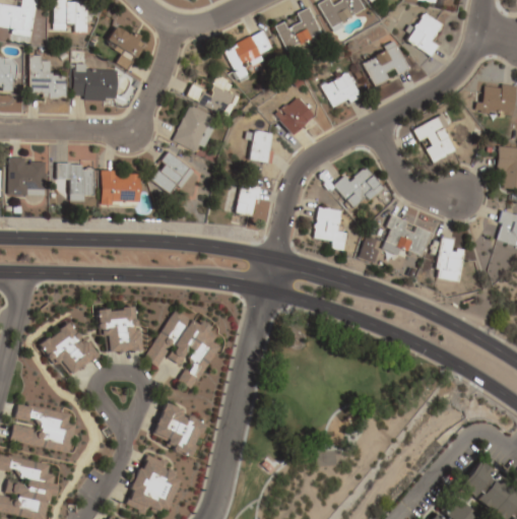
[(18,0),(18,4),(0,1),(0,30),(33,35),(37,0),(18,0)]
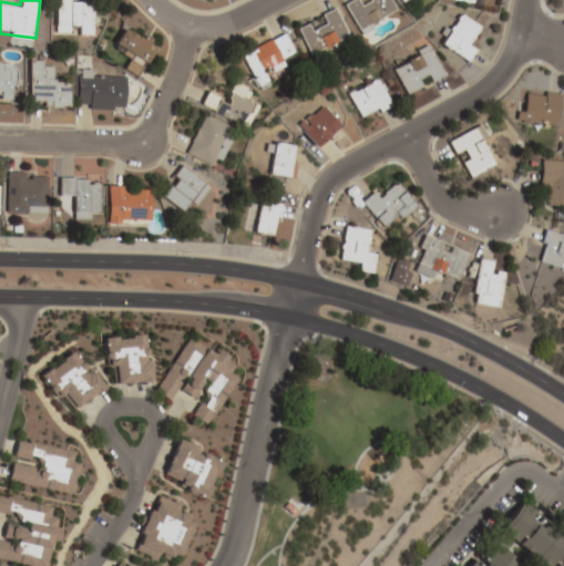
[(59,33),(94,33),(94,0),(59,0),(59,33)]
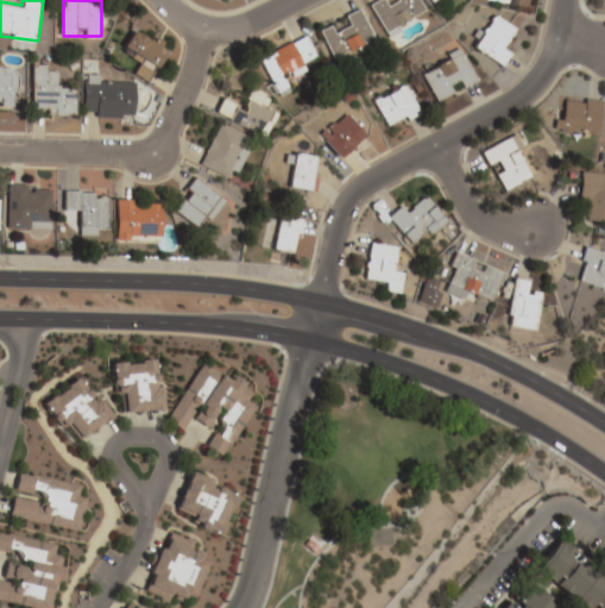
[(377,0),(371,4),(386,35),(427,14),(420,0),(377,0)]
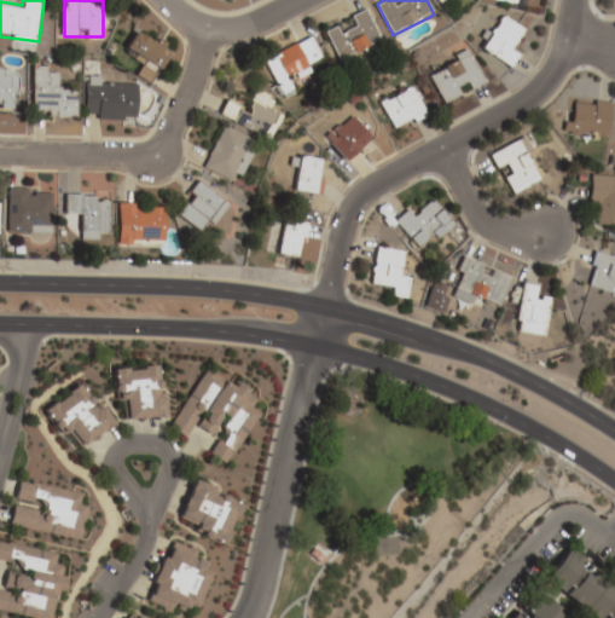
[(381,40),(367,9),(348,17),(350,22),(328,33),(340,58),(381,40)]
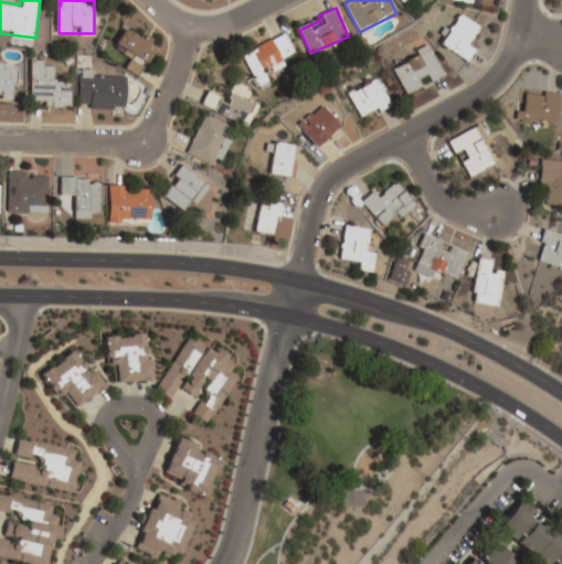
[(468,43),(480,25),(462,13),(442,43),(468,61),(476,49),(468,43)]
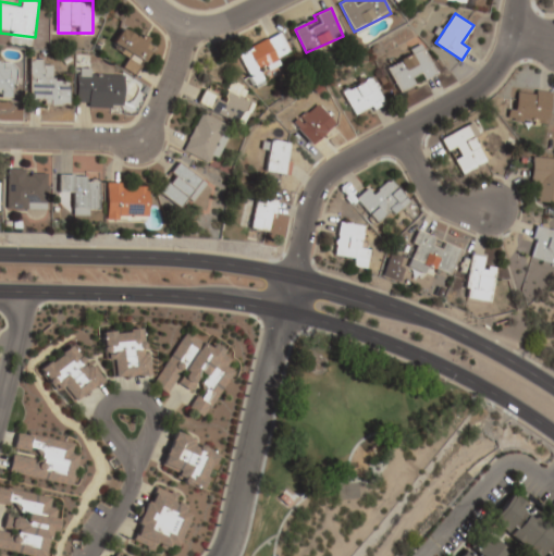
[(156,42),(125,24),(114,44),(133,54),(125,66),(137,73),(156,42)]
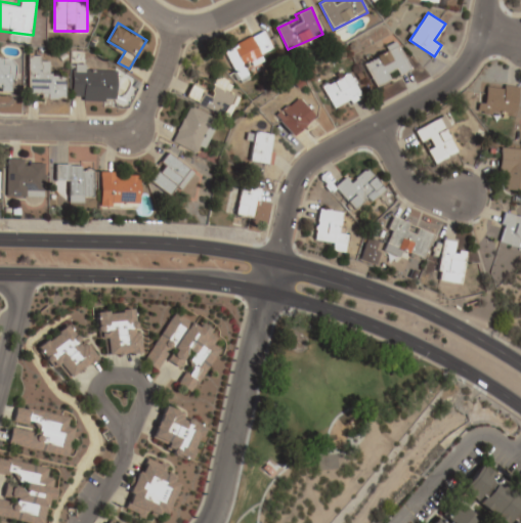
[(274,52),(264,31),(225,49),(241,83),(251,79),(245,67),(274,52)]
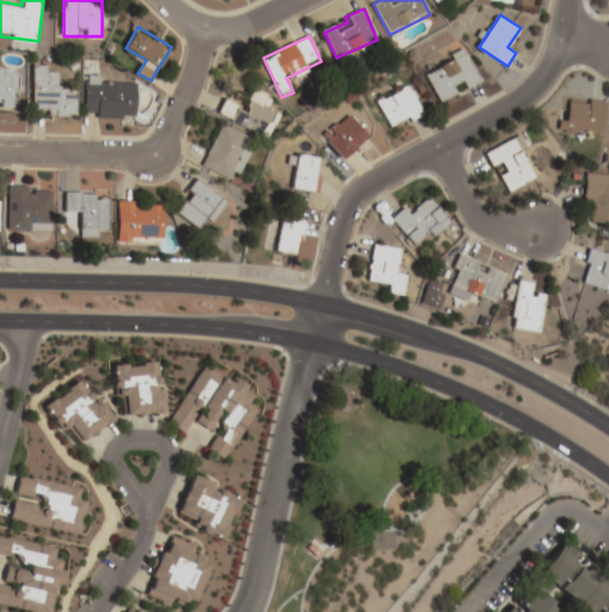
[(426,71),(442,102),(482,83),(468,52),(426,71)]
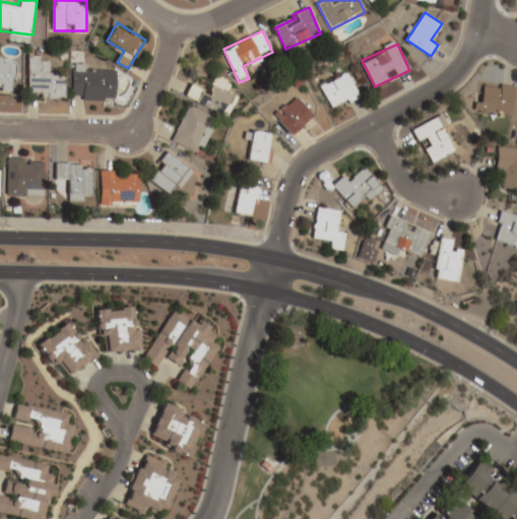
[(65,75),(50,75),(50,57),(29,57),(29,96),(65,96),(65,75)]
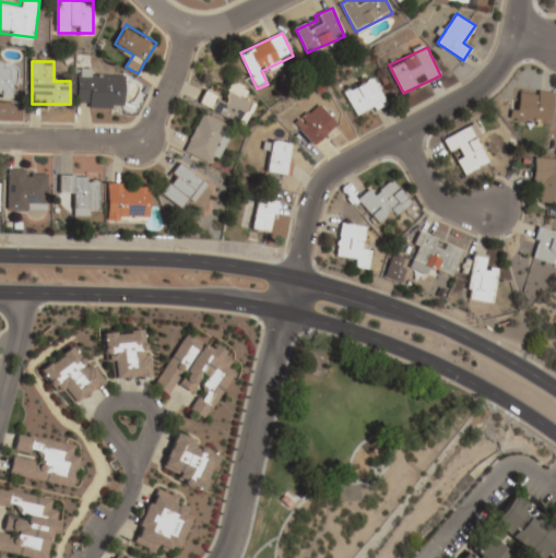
[(125,76),(94,75),(95,69),(80,69),(79,106),(125,107),(125,76)]
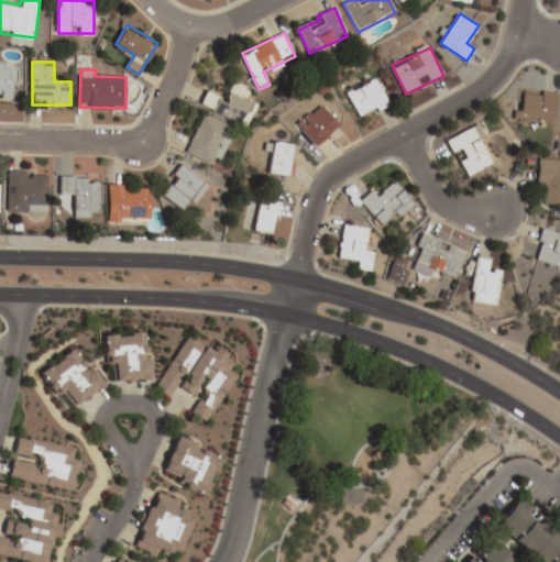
[(392,105),(379,78),(349,92),(361,119),(392,105)]
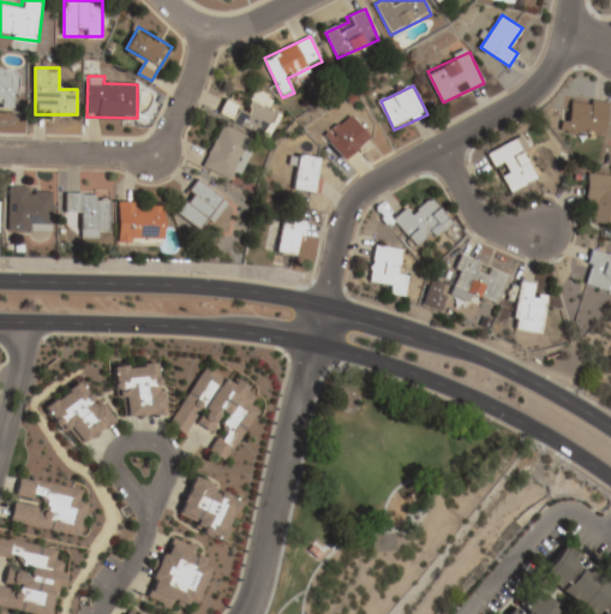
[(227,100),(220,114),(267,139),(279,115),(269,109),(275,99),(257,89),(246,109),(227,100)]
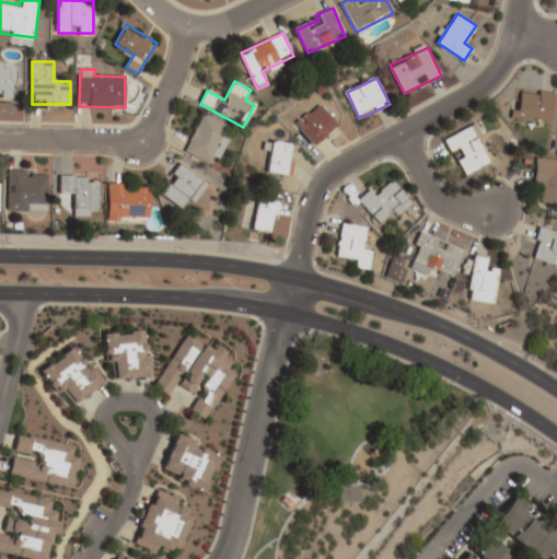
[(555,93),(519,90),(515,121),(553,125),(555,93)]
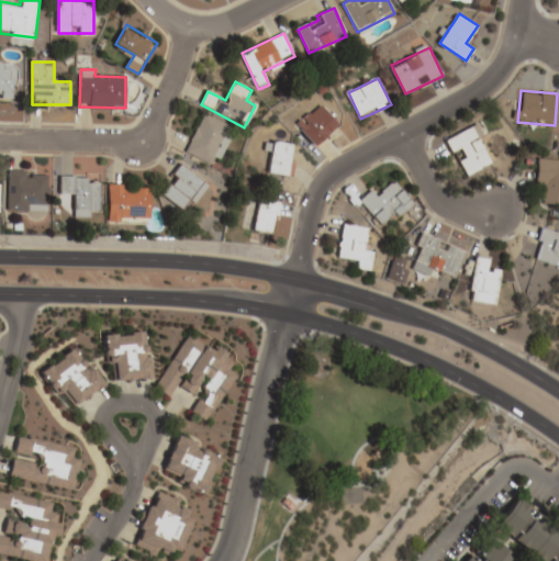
[(312,144),(339,127),(324,103),(298,120),(312,144)]
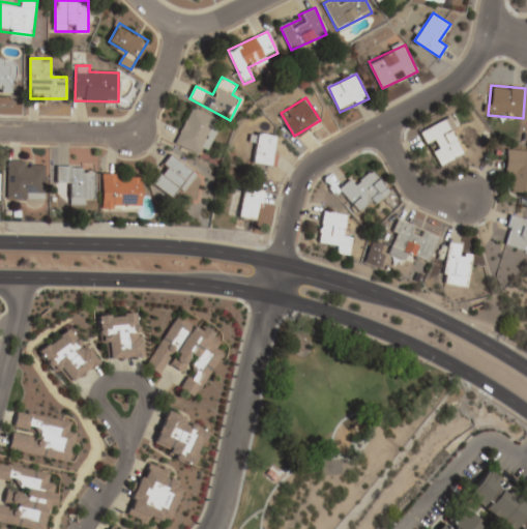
[(175,142),(202,156),(216,127),(210,124),(214,117),(193,107),(175,142)]
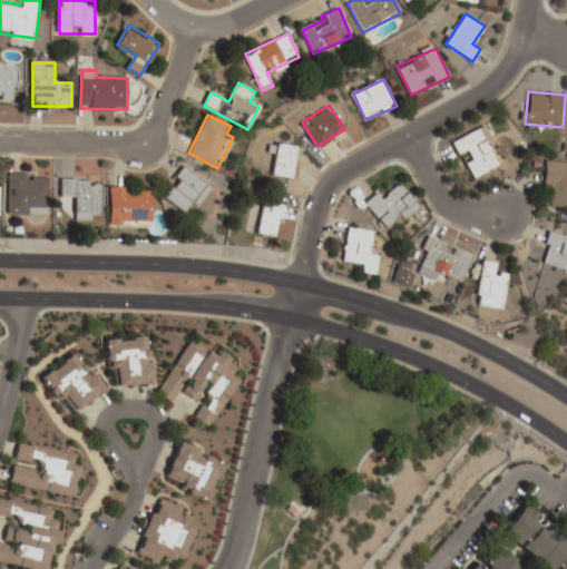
[(455,139),(472,178),(500,166),(484,127),(455,139)]
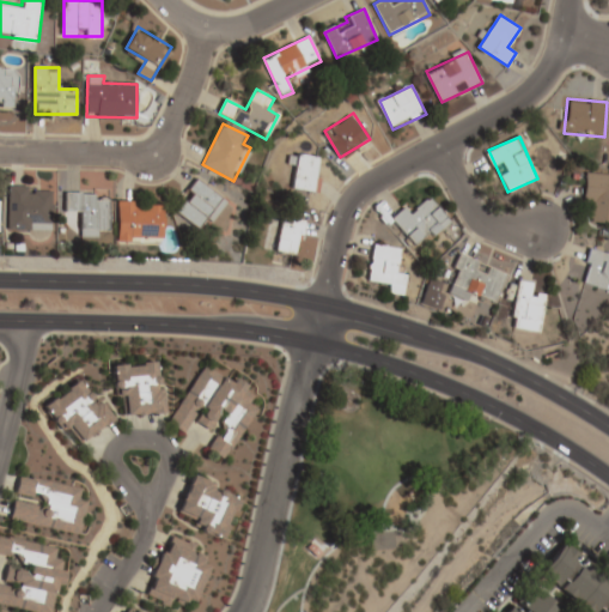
[(296,156),(294,189),(318,191),(320,157),(296,156)]
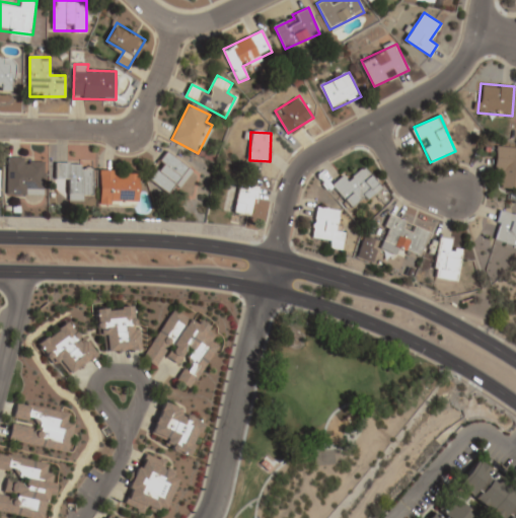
[(515,147),(498,146),(496,170),(504,170),(503,188),(515,189),(515,147)]
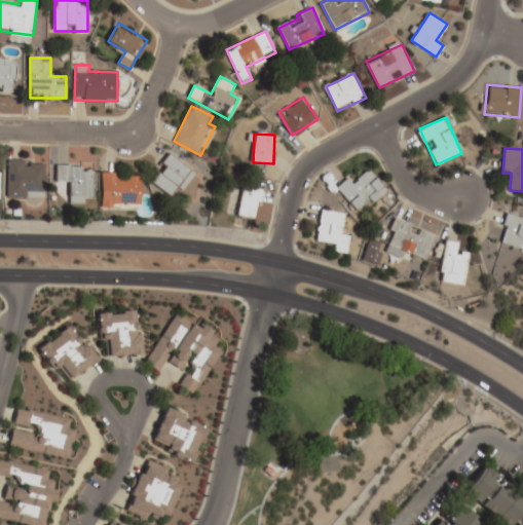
[(173,194),(175,187),(185,191),(194,167),(164,155),(152,185),(173,194)]
